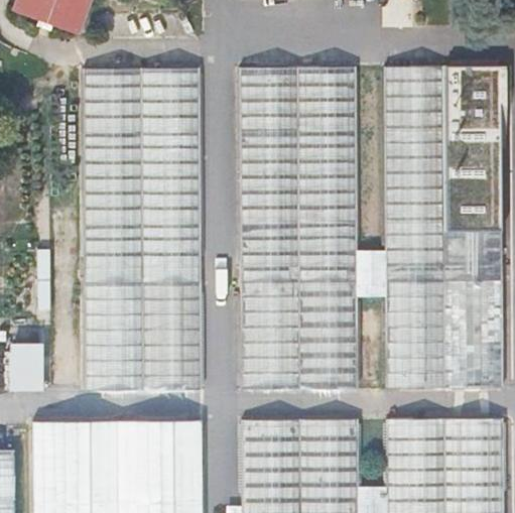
[(13,0),(9,13),(77,37),(90,0),(13,0)]
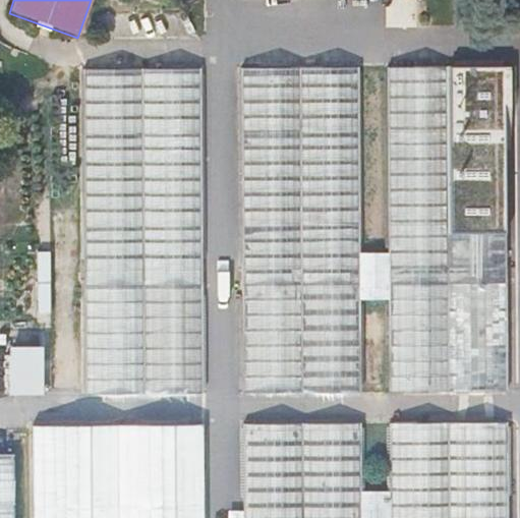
[(243,68),(244,391),(361,391),(361,300),(390,300),(391,392),(509,392),(508,66),(389,67),(389,252),(360,252),(360,68),(243,68)]
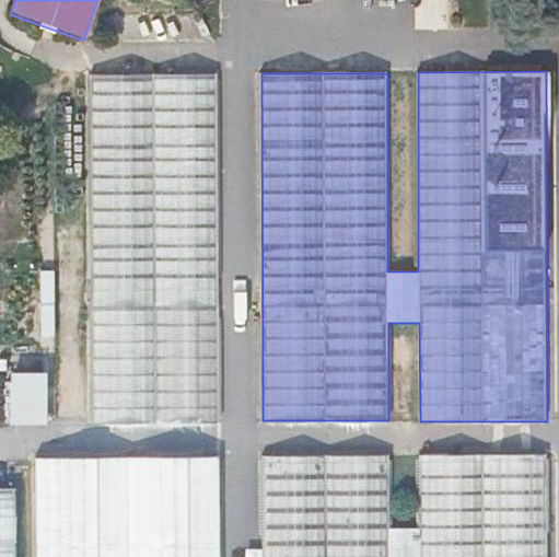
[(90,76),(94,422),(220,420),(217,73),(90,76)]
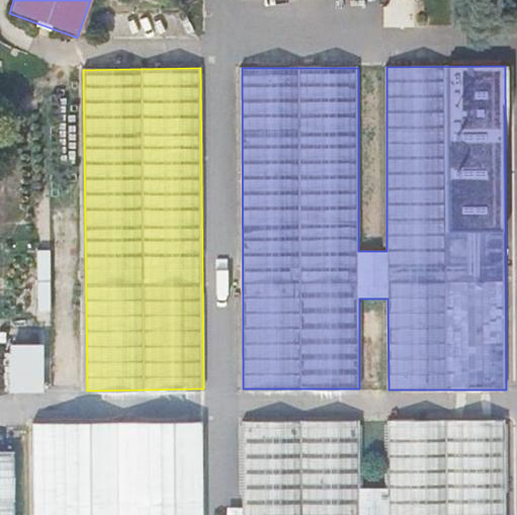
[(38,348),(10,349),(10,395),(39,395),(38,348)]
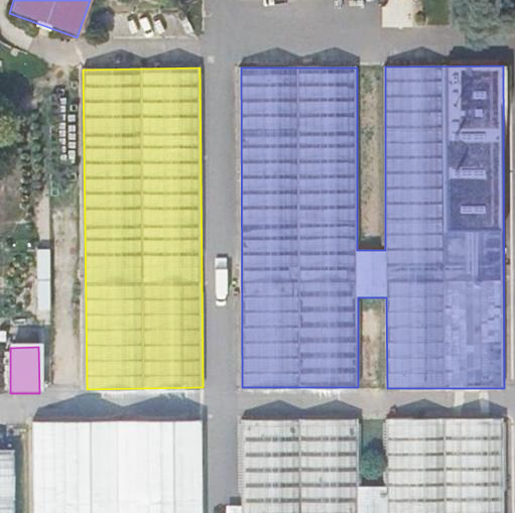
[(359,419),(243,419),(242,512),(505,512),(505,418),(389,418),(389,486),(359,486),(359,419)]
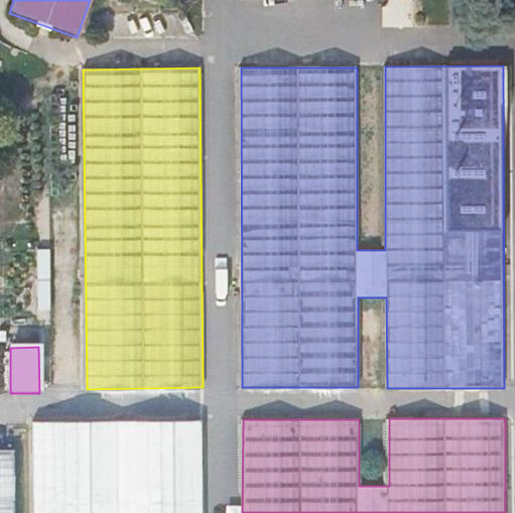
[(32,421),(31,512),(202,512),(203,420),(32,421)]
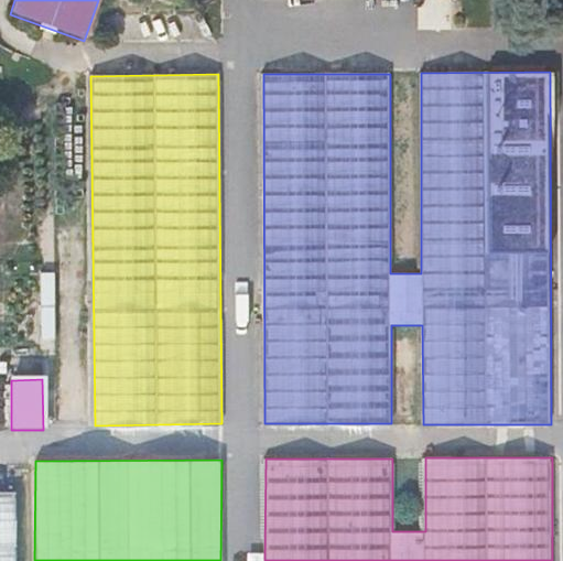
[(14,560),(14,491),(0,491),(0,560),(14,560)]
